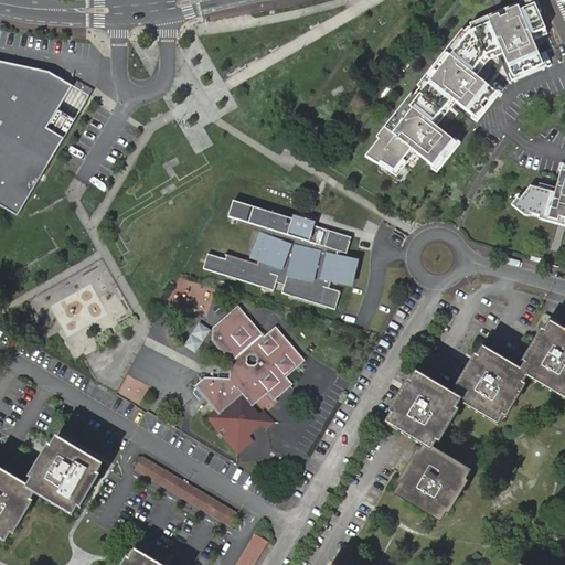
[(467,30),(365,157),(380,166),(381,162),(395,171),(412,150),(423,159),(433,167),(440,158),(446,151),(454,141),(432,125),(451,99),(473,117),(481,107),(486,100),(493,91),(472,74),(487,55),(501,50),(512,74),(523,70),(531,66),(542,62),(531,36),(546,30),(534,1),(501,14),(467,30)]
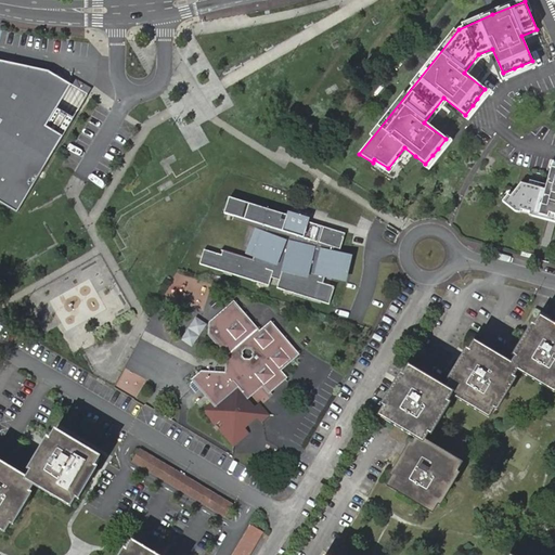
[(0,199),(20,210),(50,158),(63,137),(46,127),(71,85),(49,73),(0,61),(0,199)]
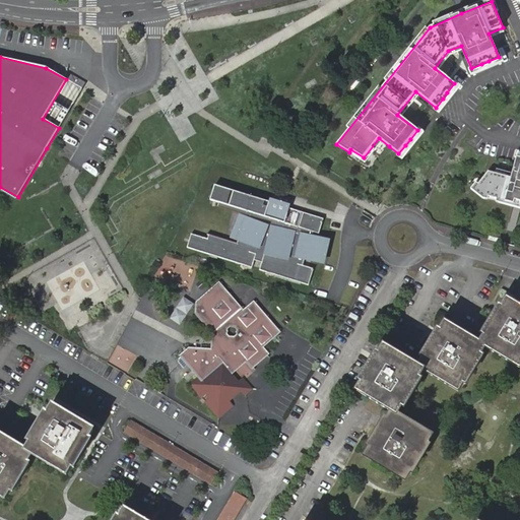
[(457,86),(454,83),(447,92),(450,95),(457,86)]
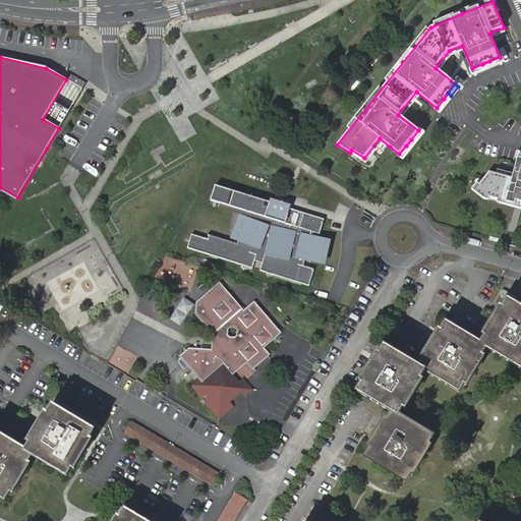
[(447,101),(444,99),(437,108),(440,110),(447,101)]
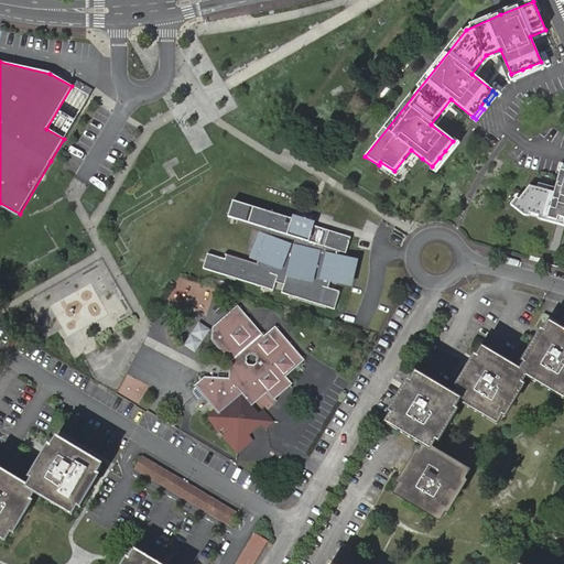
[(456,144),(453,141),(445,151),(448,153),(456,144)]
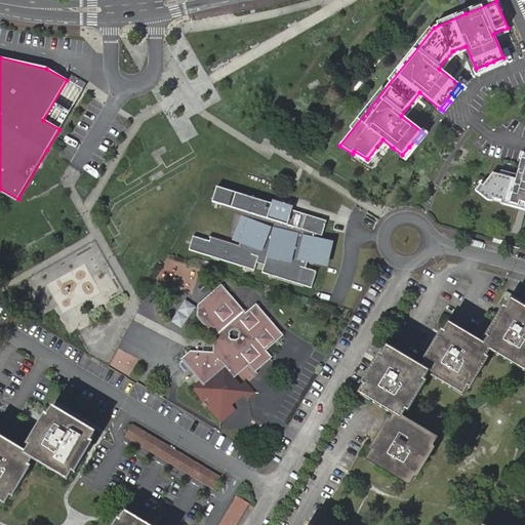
[(412,149),(409,147),(402,155),(405,158),(412,149)]
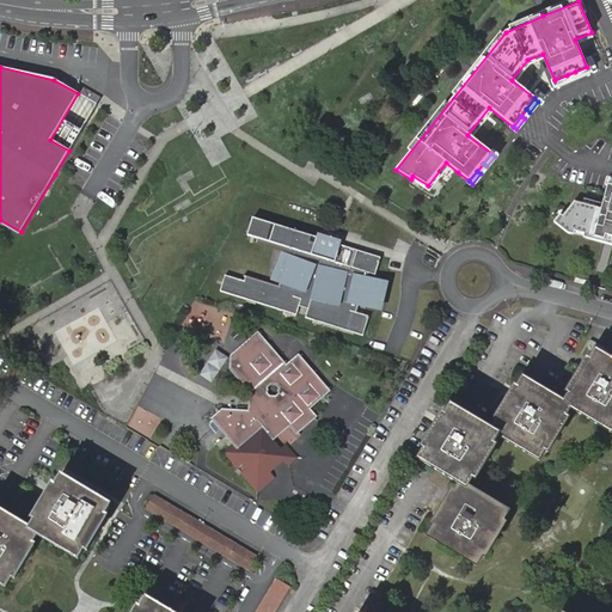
[(611,187),(610,187),(604,210),(577,202),(562,224),(574,232),(610,242),(611,242),(611,187)]
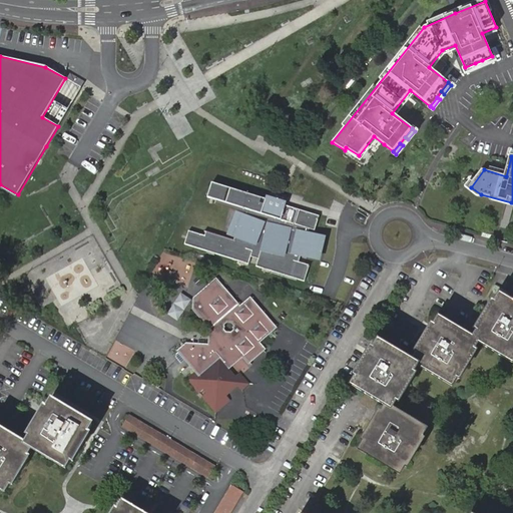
[(266,198),(213,181),(208,196),(245,208),(244,214),(237,211),(227,234),(235,237),(235,240),(207,230),(206,235),(190,230),(186,243),(249,264),(250,262),(258,263),(258,267),(305,282),(310,265),(300,261),(301,255),(322,262),(326,236),(311,232),(311,228),(316,230),(320,215),(266,198)]
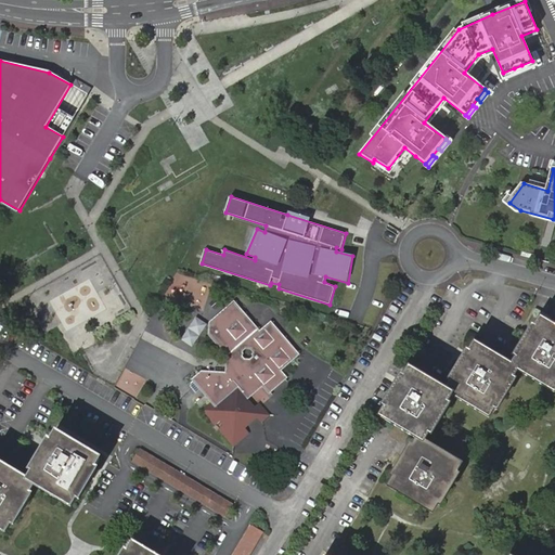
[(183,301),(186,295),(180,293),(186,278),(177,273),(167,295),(183,301)]
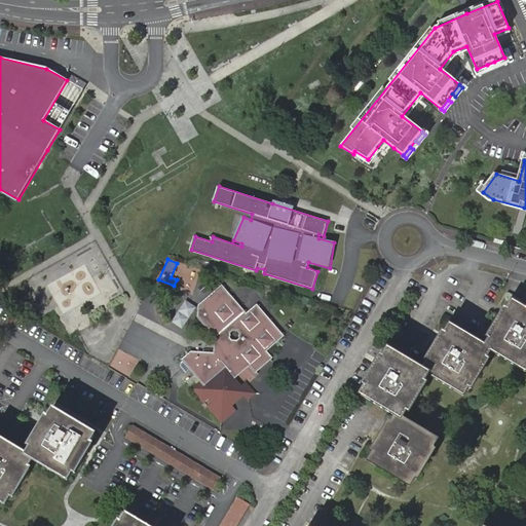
[(243,359),(248,363),(253,369),(267,357),(261,349),(278,334),(254,305),(243,314),(219,287),(198,305),(197,316),(212,333),(217,333),(215,352),(208,359),(203,353),(190,353),(183,359),(201,380),(207,385),(204,387),(199,382),(192,387),(203,401),(209,397),(212,401),(208,405),(220,420),(232,409),(228,404),(241,391),(238,388),(230,377),(243,366),(240,362),(243,359)]
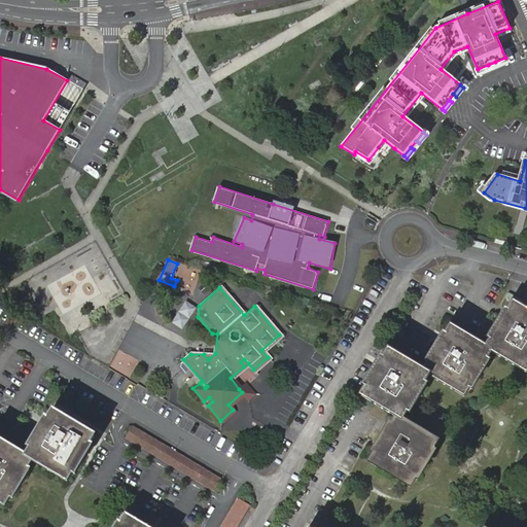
[(487,349),(492,352),(526,373),(526,372),(526,311),(515,304),(487,349)]
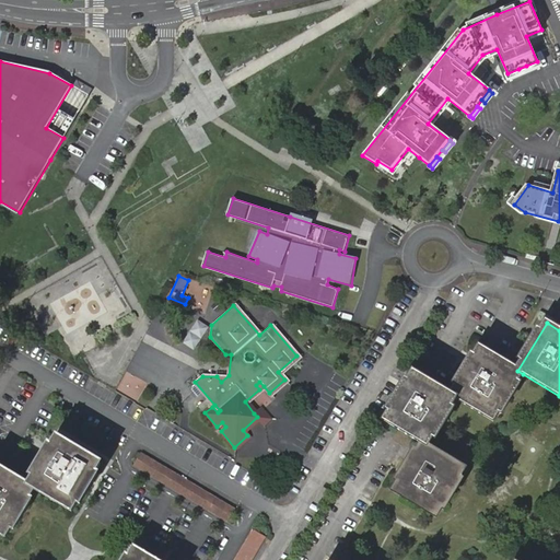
[(480,348),(452,396),(456,399),(494,421),(523,374),(517,371),(480,348)]
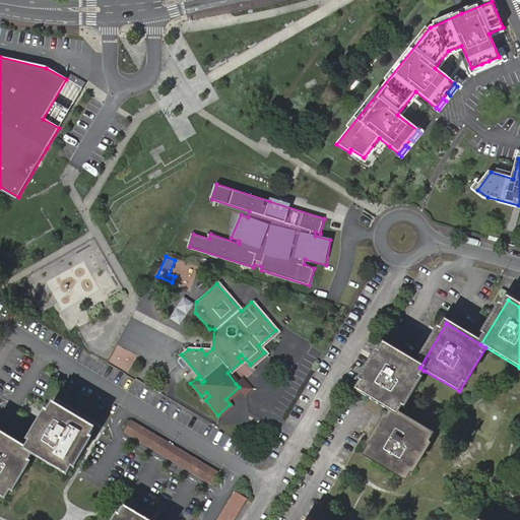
[(358,391),(393,412),(397,414),(424,371),(419,368),(385,346),(358,391)]
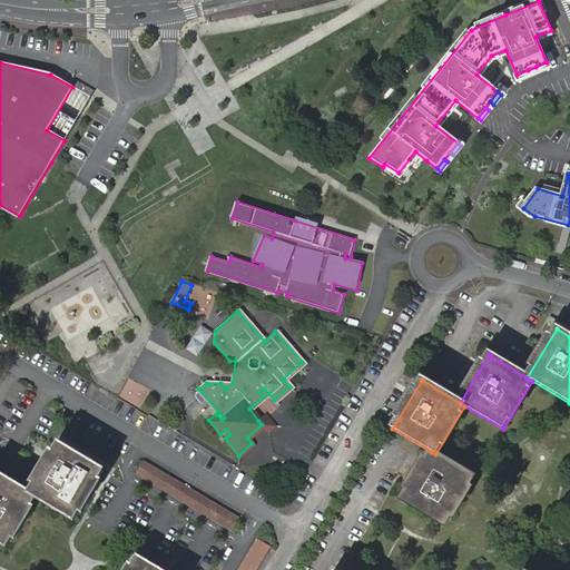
[(264,416),(258,421),(262,424),(247,438),(252,443),(273,425),(264,416)]
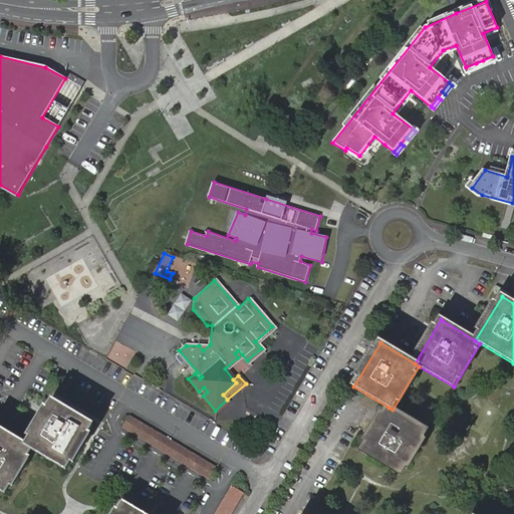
[(0,489),(6,493),(11,484),(27,458),(32,449),(38,452),(56,463),(67,470),(72,461),(88,435),(93,426),(64,409),(53,402),(48,411),(32,437),(27,446),(0,429),(0,489)]
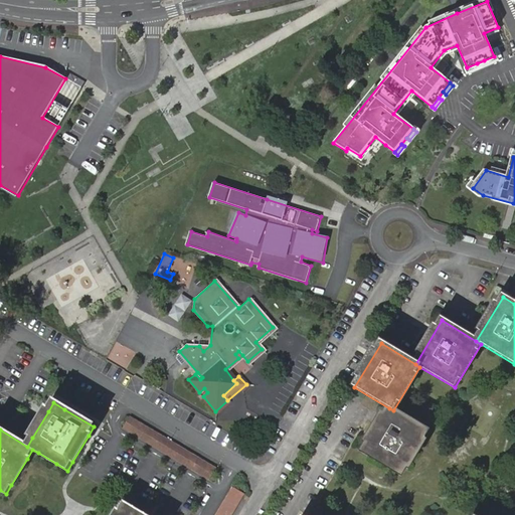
[(393,410),(389,408),(362,453),(401,476),(428,432),(393,410)]
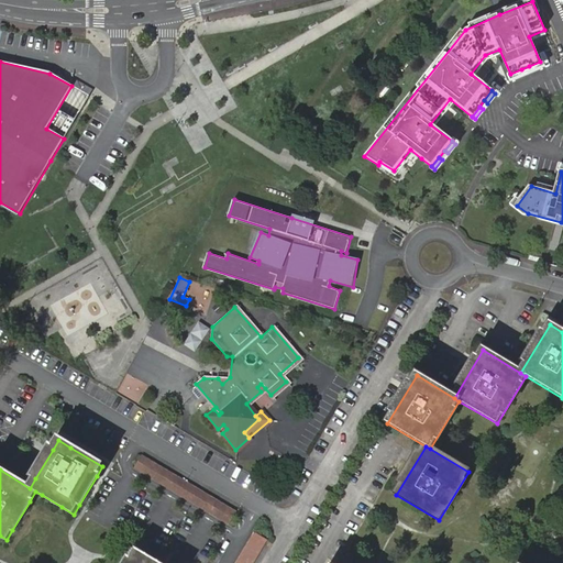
[(31,476),(35,478),(53,450),(48,448),(31,476)]
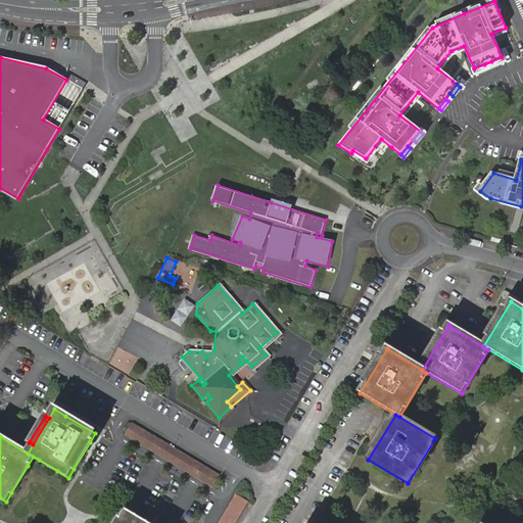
[(220,477),(134,423),(126,436),(212,489),(220,477)]
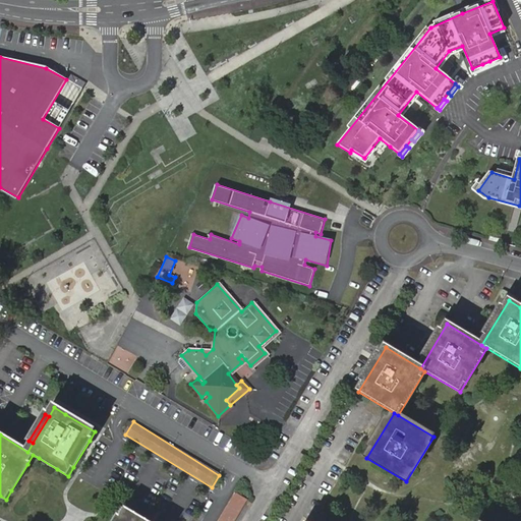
[(93,444),(90,441),(73,467),(77,470),(93,444)]
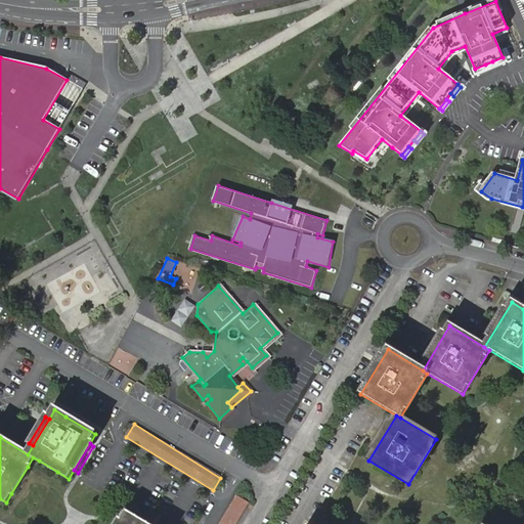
[(28,467),(11,493),(14,495),(31,469),(28,467)]
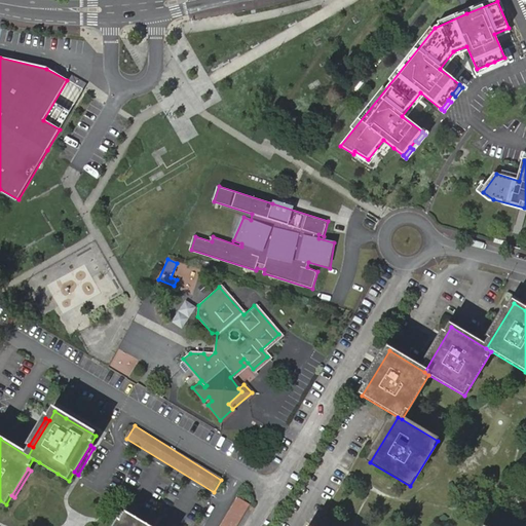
[(236,525),(249,504),(237,498),(221,525),(236,525)]
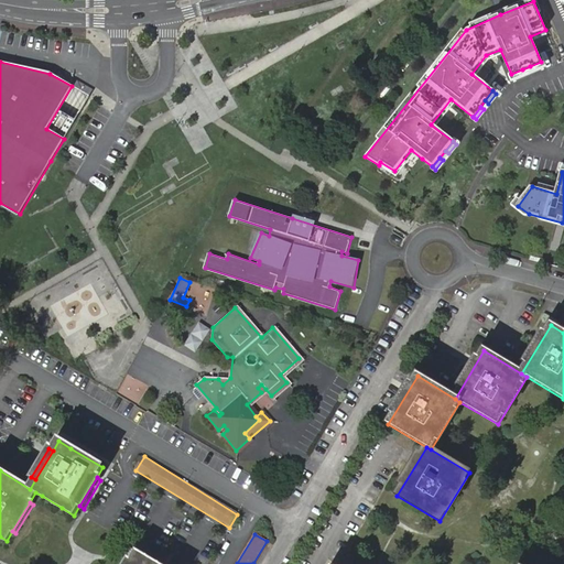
[(131,563),(130,563),(154,563),(149,560),(137,553),(134,557),(131,563)]
